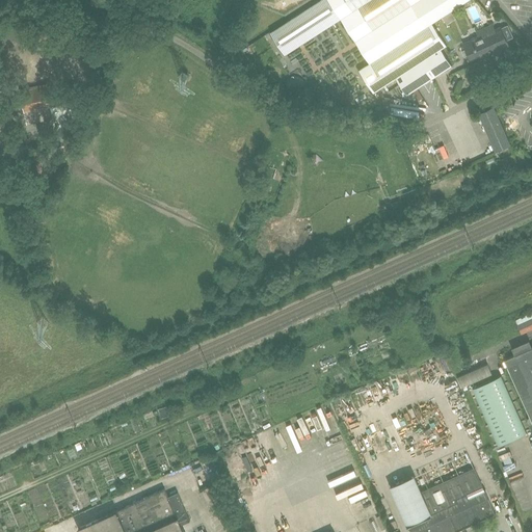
[(328,0),(369,62),(357,70),(373,92),(396,78),(406,95),(433,77),(451,65),(441,49),(446,46),(431,23),(468,0),(328,0)]
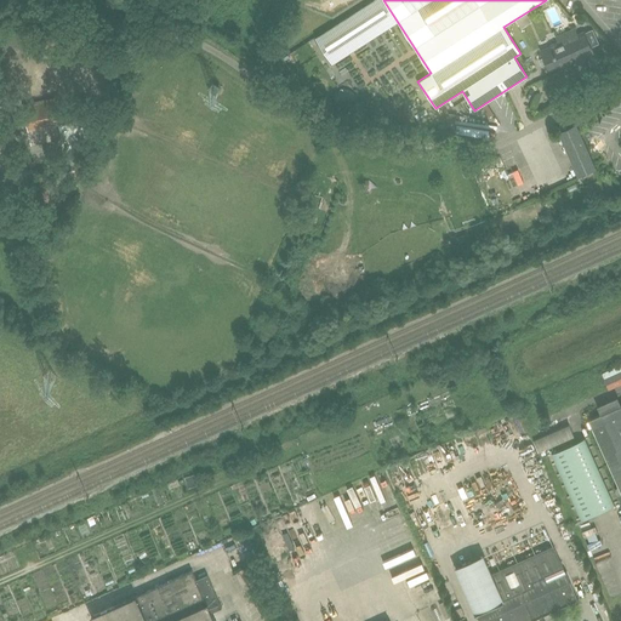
[(339,45),(386,20),(381,9),(332,34),(339,45)]
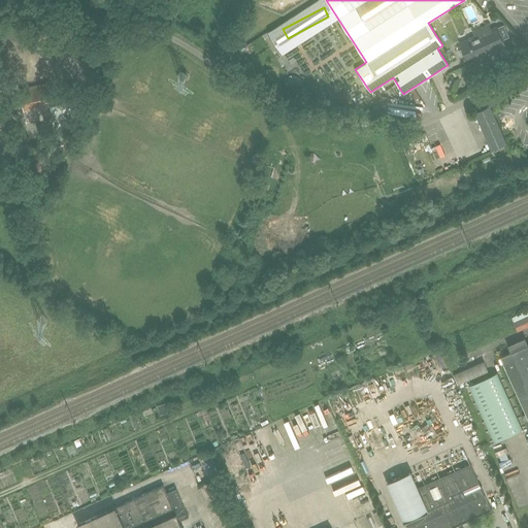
[(504,43),(502,39),(509,36),(504,25),(497,28),(497,27),(491,30),(488,24),(473,31),(475,36),(461,43),(467,59),(483,52),(484,53),(490,50),(492,53),(500,48),(499,46),(504,43)]
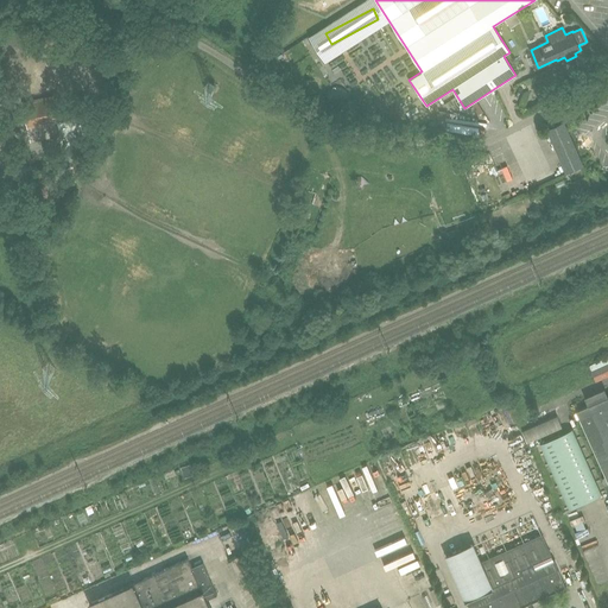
[(68,163),(83,160),(92,135),(84,106),(56,113),(52,96),(23,103),(31,141),(61,135),(68,163)]
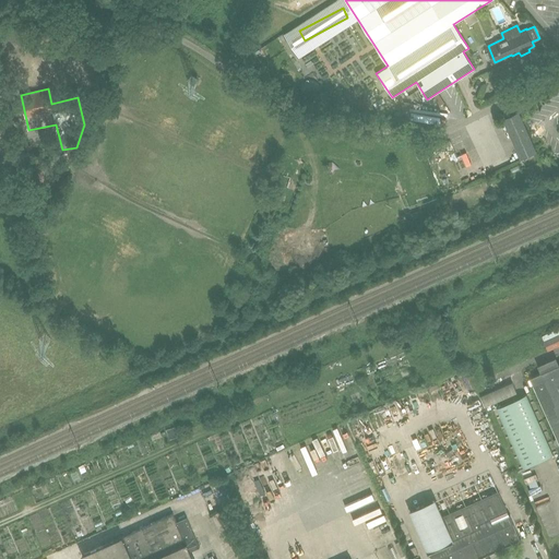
[(536,152),(519,111),(503,118),(521,158),(536,152)]
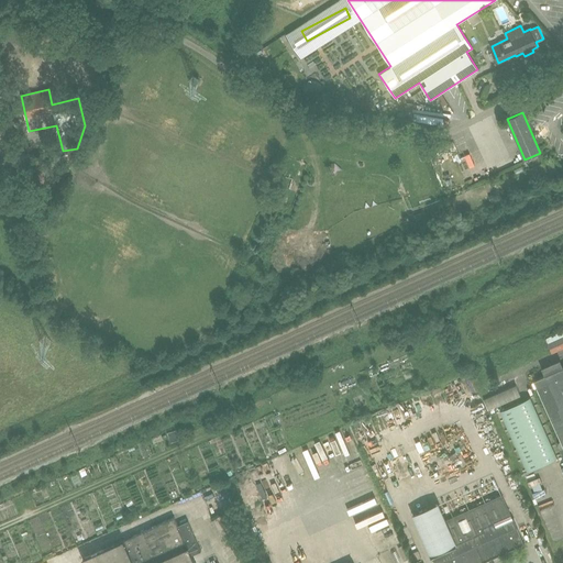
[(496,173),(494,157),(484,158),(486,174),(496,173)]
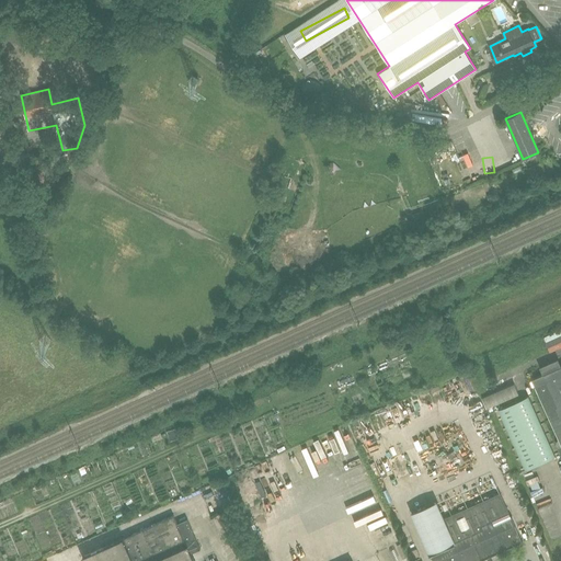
[(560,365),(560,364),(559,364),(558,363),(557,363),(556,364),(554,364),(553,365),(553,366),(553,367),(553,368),(551,369),(550,368),(549,368),(548,367),(547,367),(546,368),(545,368),(544,369),(544,370),(544,371),(544,373),(531,378),(559,439),(558,439),(557,441),(557,442),(557,443),(557,444),(558,445),(559,446),(560,446),(560,365)]
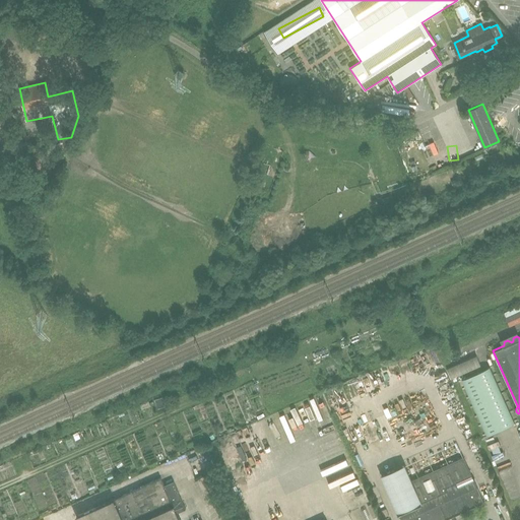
[(476,355),(447,369),(451,378),(480,366),(476,355)]
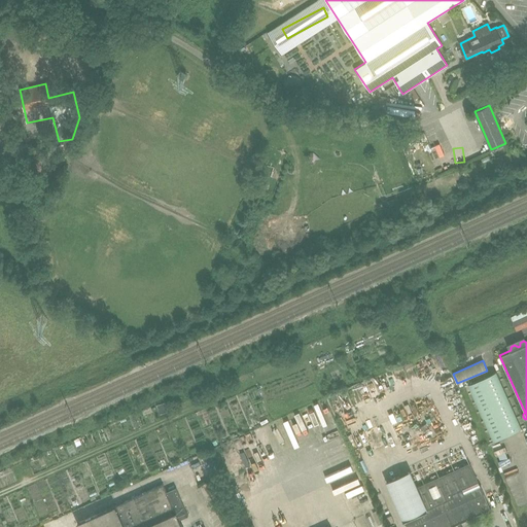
[(453,379),(444,381),(446,387),(455,385),(453,379)]
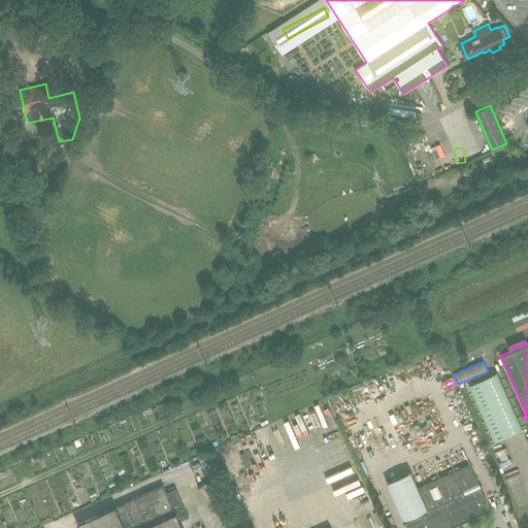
[(189,462),(191,470),(202,468),(199,460),(189,462)]
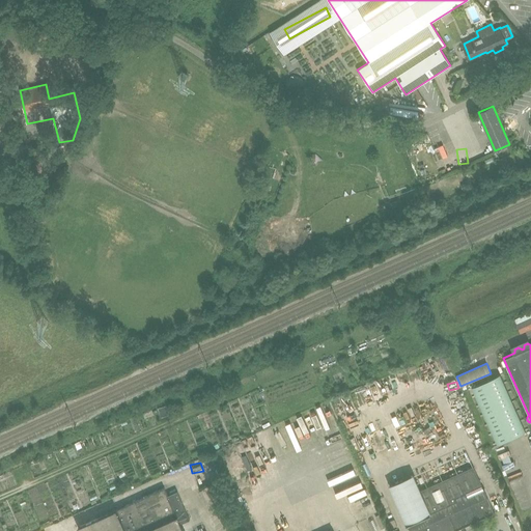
[(450,530),(475,521),(494,511),(473,466),(420,490),(413,474),(390,484),(410,530),(450,530)]
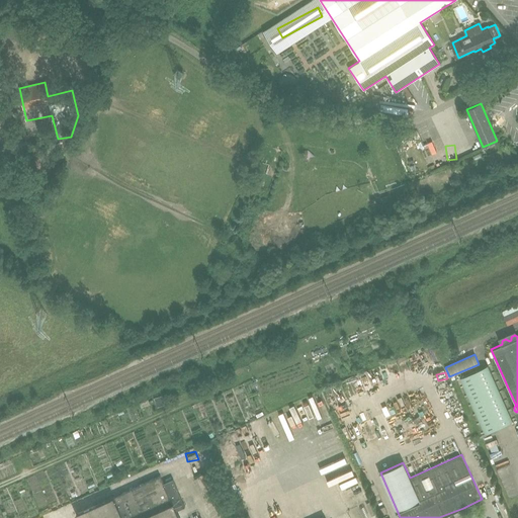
[(75,514),(74,514),(75,517),(200,517),(199,517),(179,517),(176,510),(184,507),(172,480),(163,484),(161,478),(160,476),(159,476),(159,475),(111,496),(111,497),(75,513),(75,514)]
